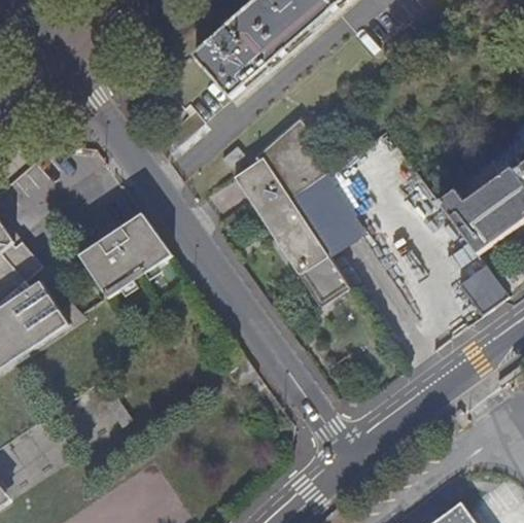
[(255,0),(195,54),(232,97),(343,0),(255,0)]
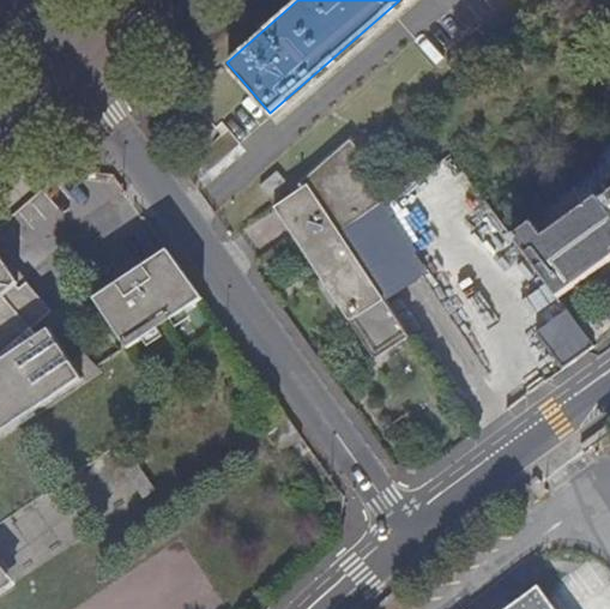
[(457,50),(444,61),(454,73),(466,64),(457,50)]
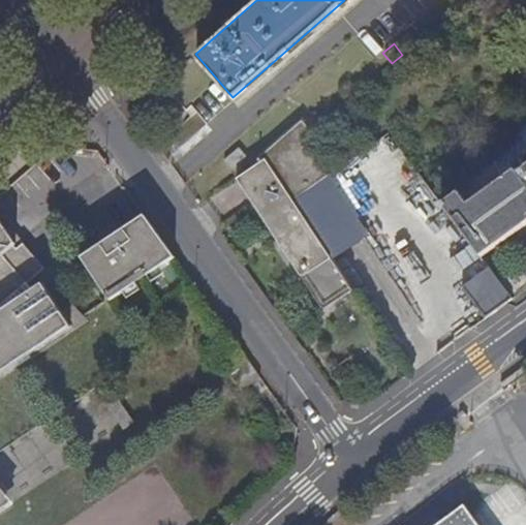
[(265,158),(291,199),(329,173),(303,137),(316,127),(305,113),(260,151),(265,158)]
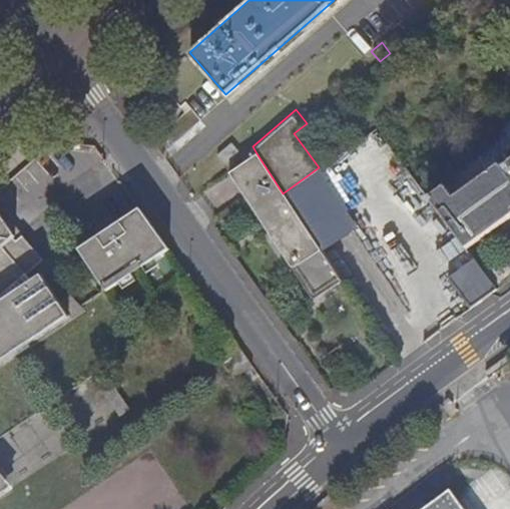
[(215,150),(228,171),(237,164),(230,153),(236,149),(230,138),(215,150)]
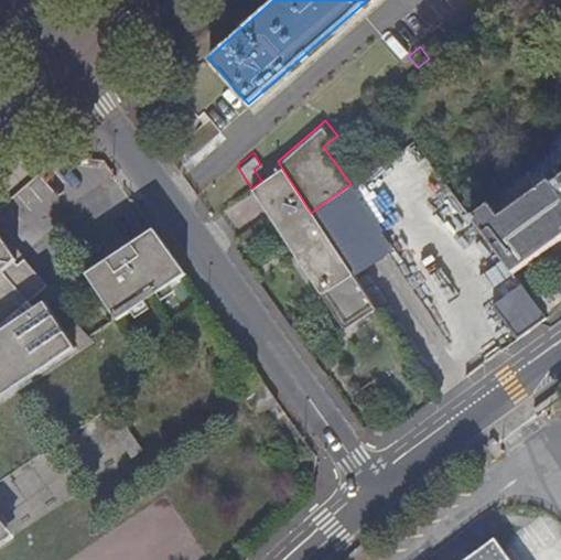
[(261,181),(251,189),(268,214),(272,211),(346,321),(371,304),(311,213),(282,169),(279,171),(261,181)]
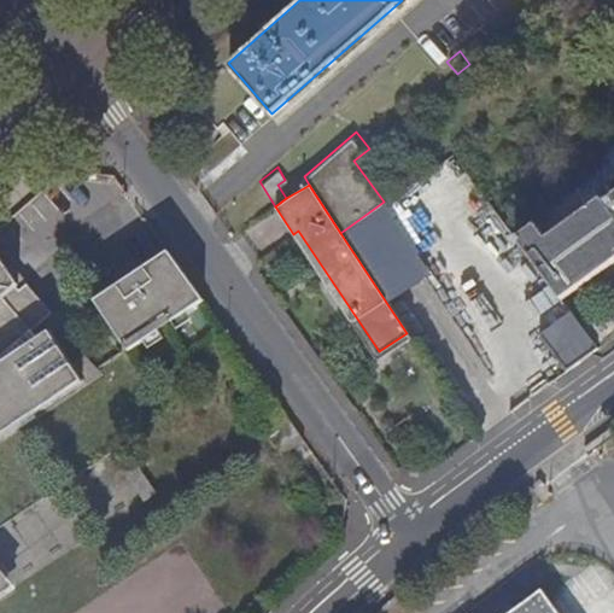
[(200,296),(164,246),(92,297),(124,345),(156,326),(153,322),(167,314),(169,316),(200,296)]
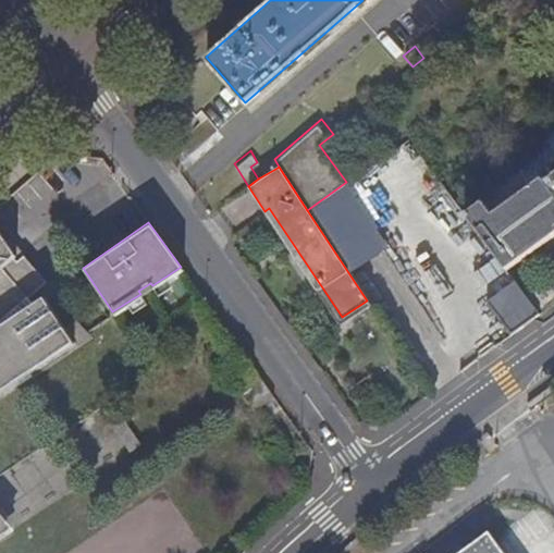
[(0,388),(72,340),(41,294),(31,300),(25,294),(42,277),(21,253),(12,258),(10,255),(12,252),(0,233),(0,388)]
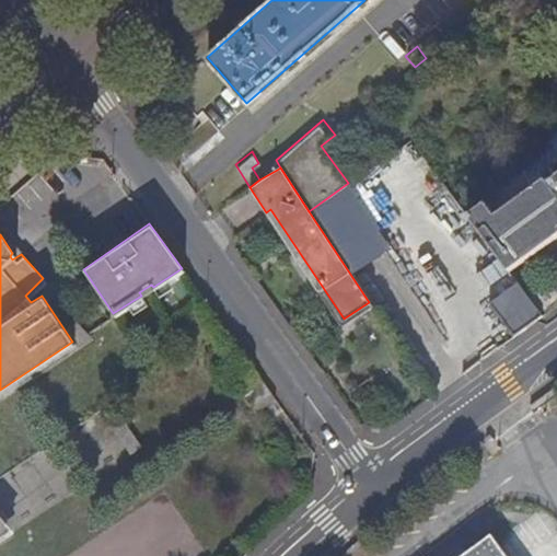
[(487,302),(511,335),(540,315),(514,281),(487,302)]
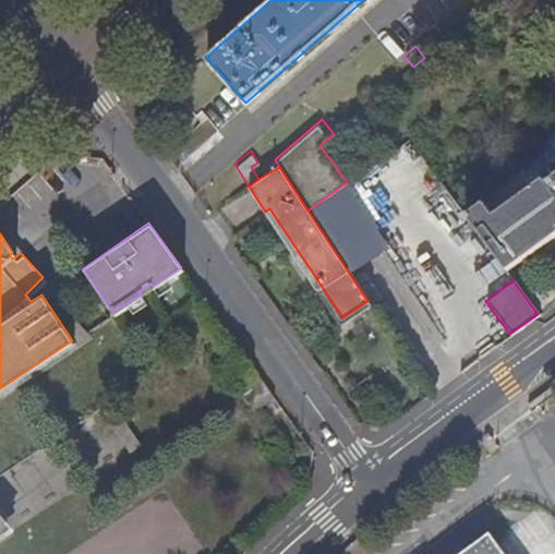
[(99,404),(129,447),(140,441),(109,396),(99,404)]
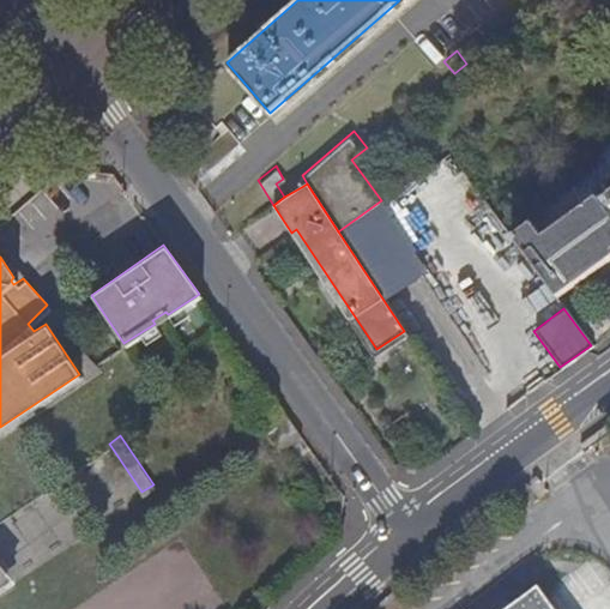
[(0,584),(12,576),(0,561),(0,584)]
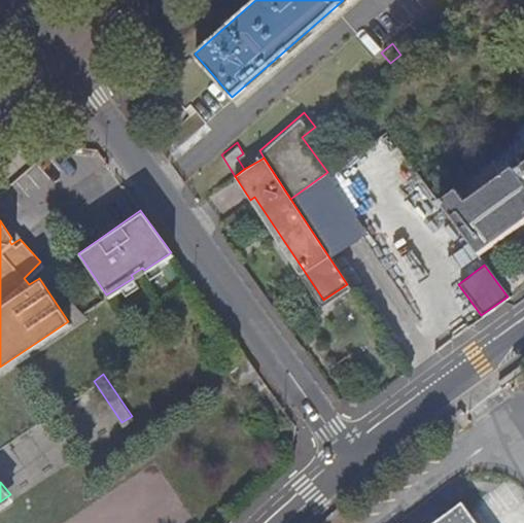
[(475,522),(458,501),(428,522),(475,522)]
